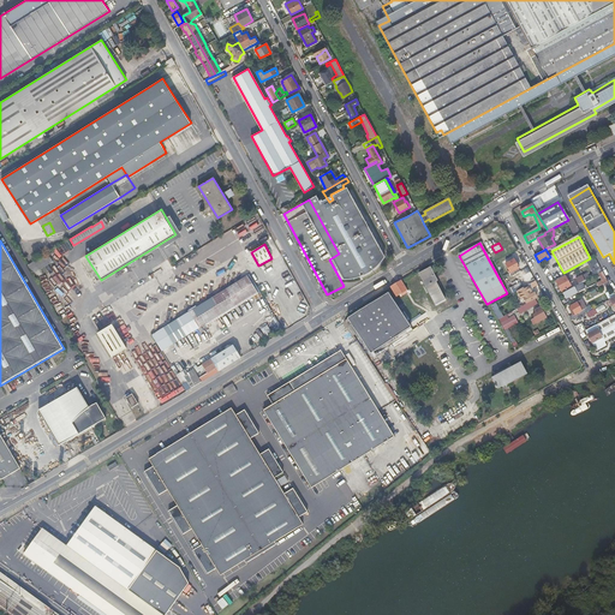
[(53,262),(48,254),(28,266),(34,274),(53,262)]
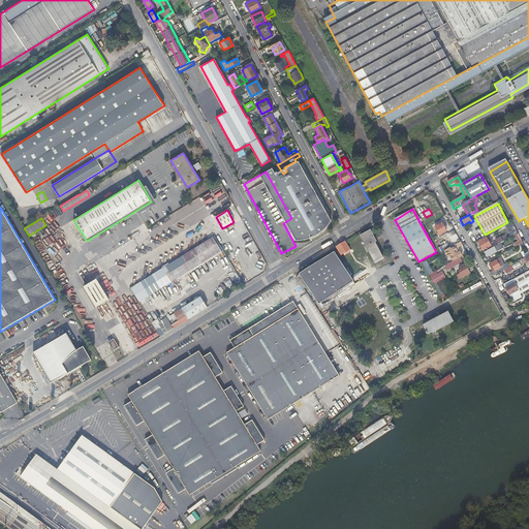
[(445,232),(440,223),(434,227),(439,237),(445,232)]
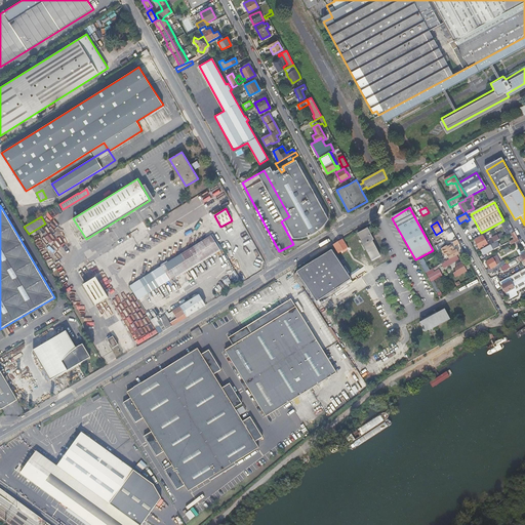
[(372,240),(366,229),(357,234),(372,259),(378,256),(370,241),(372,240)]
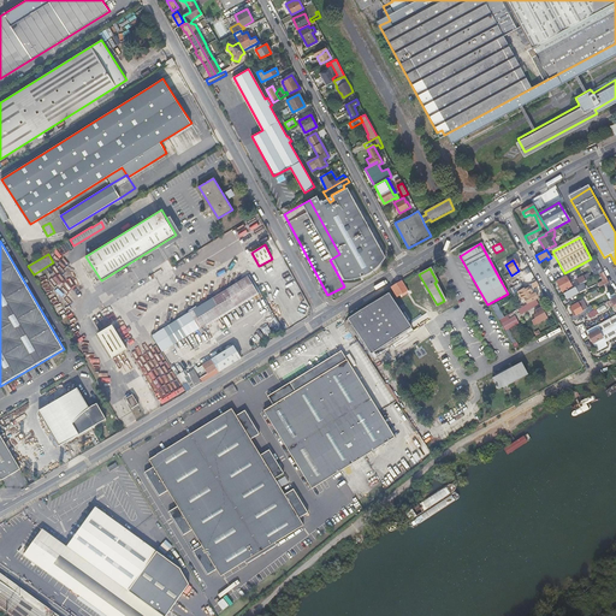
[(598,284),(599,288),(610,283),(604,273),(600,274),(599,274),(603,280),(598,284)]
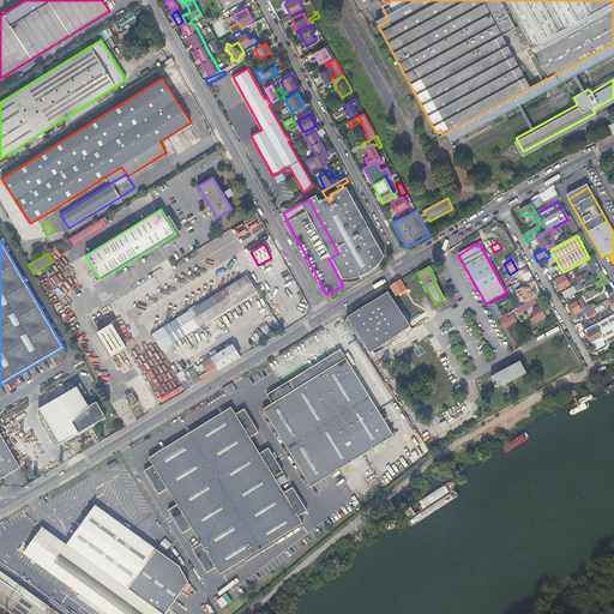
[(162,350),(257,292),(247,276),(152,335),(162,350)]
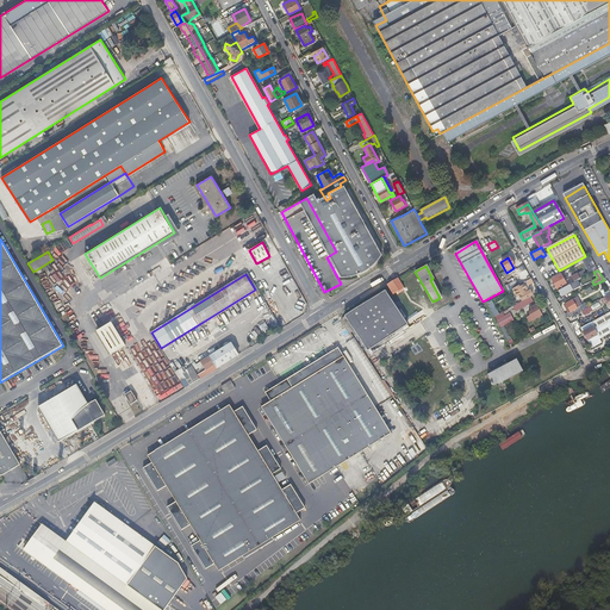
[(565,284),(559,274),(551,278),(556,288),(565,284)]
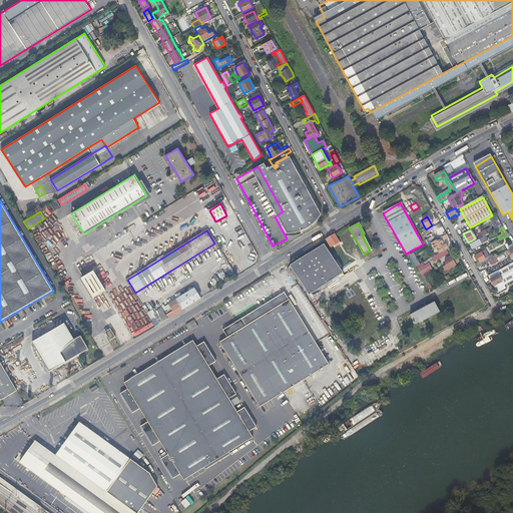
[(335,234),(334,234),(326,239),(331,248),(339,242),(335,234)]
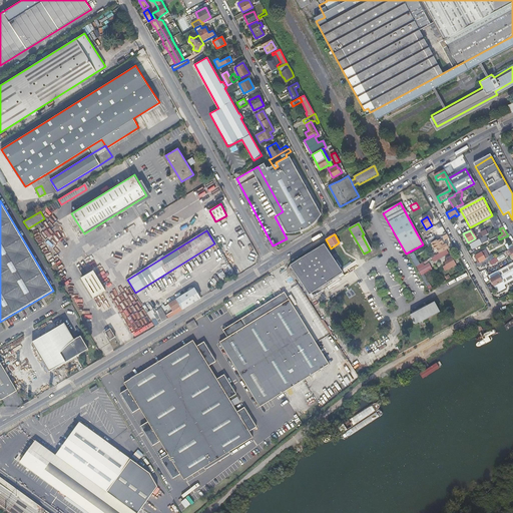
[(428,244),(436,239),(434,236),(426,241),(428,244)]
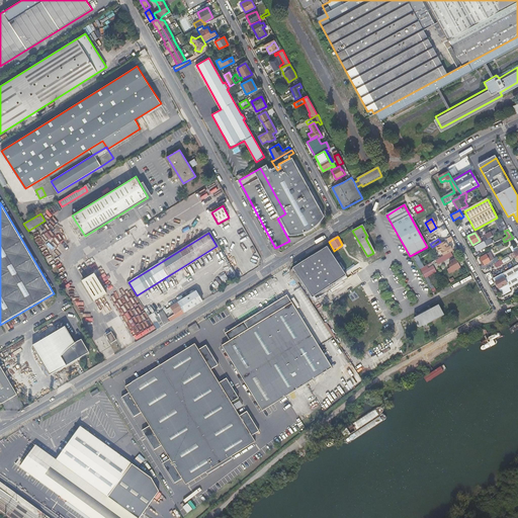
[(488,240),(475,247),(477,252),(494,244),(491,239),(488,240)]
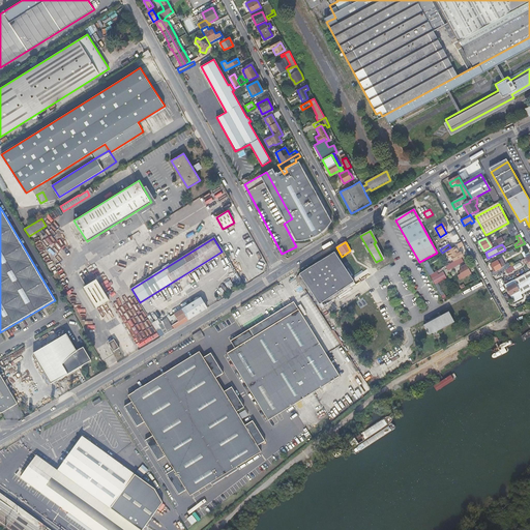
[(453,263),(463,258),(461,254),(459,254),(455,248),(451,251),(450,249),(445,253),(449,260),(451,258),(453,263)]
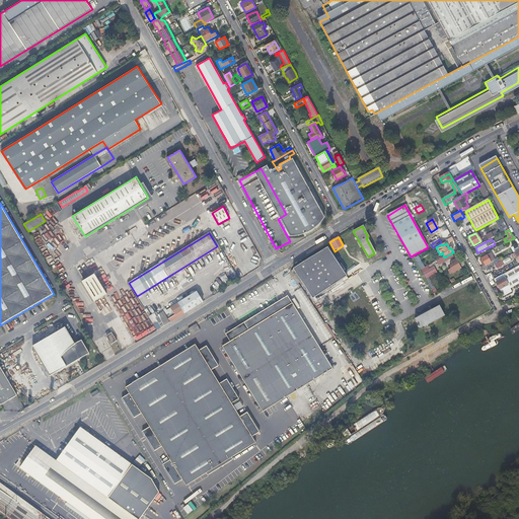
[(345,277),(326,248),(294,270),(312,298),(345,277)]
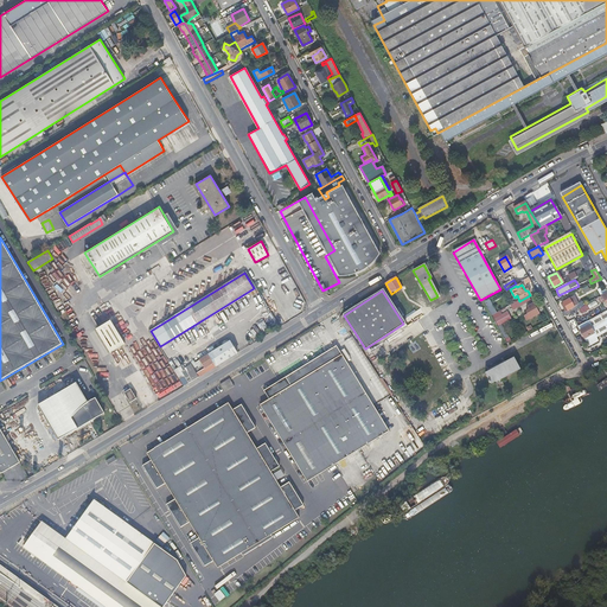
[(532,300),(530,295),(519,301),(509,307),(511,311),(532,300)]
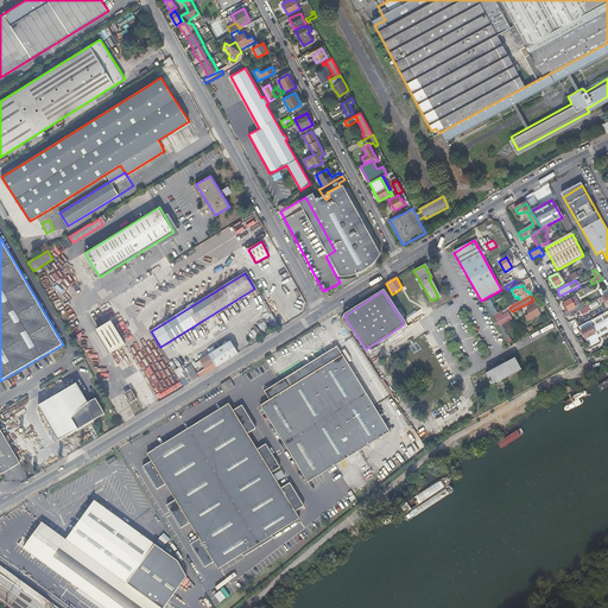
[(569,310),(571,314),(586,305),(583,303),(578,304),(575,297),(564,303),(568,311),(569,310)]
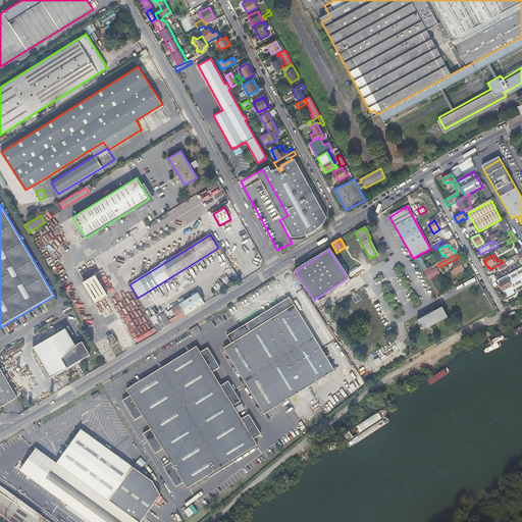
[(464,270),(460,262),(454,264),(455,266),(453,268),(455,271),(452,273),(454,276),(464,270)]
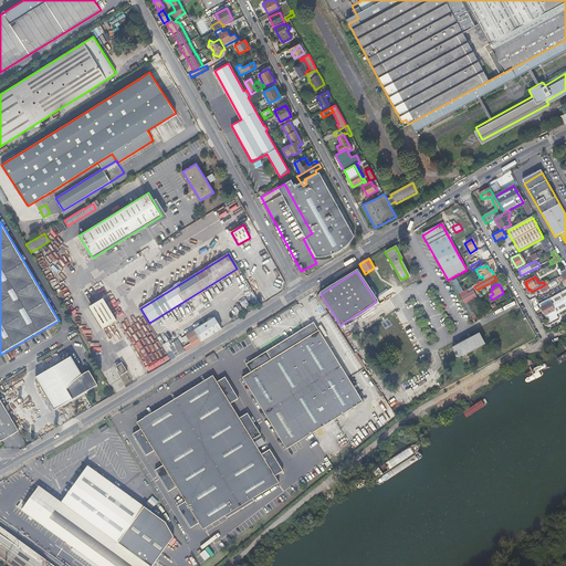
[(565,289),(538,304),(548,323),(558,318),(556,316),(565,310),(565,289)]
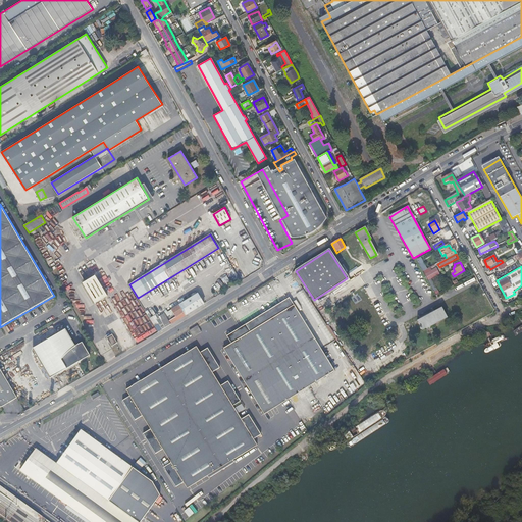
[(425,275),(428,281),(439,275),(436,269),(425,275)]
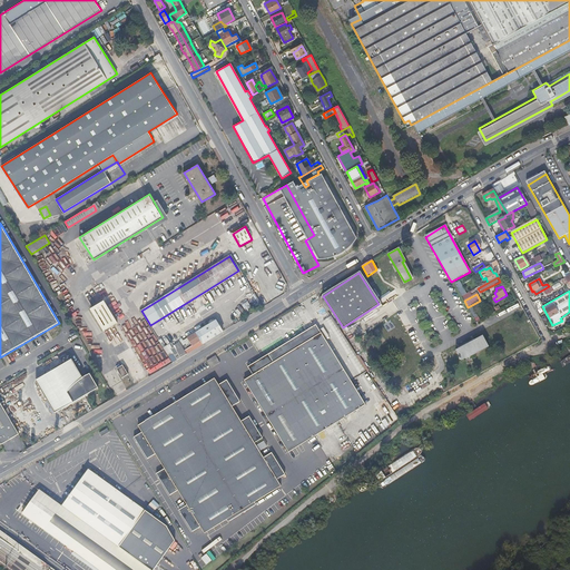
[(116,323),(104,302),(90,310),(104,332),(117,324),(116,323)]
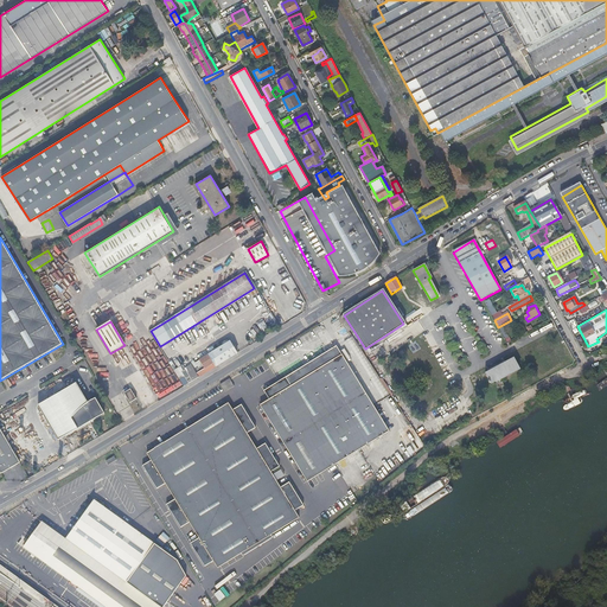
[(200,376),(237,353),(230,342),(199,360),(202,364),(205,369),(198,372),(200,376)]
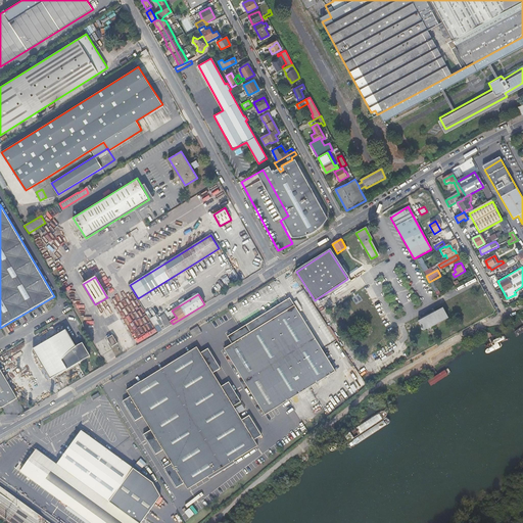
[(335,371),(290,297),(238,329),(229,336),(233,343),(225,348),(267,415),(289,399),(335,371)]
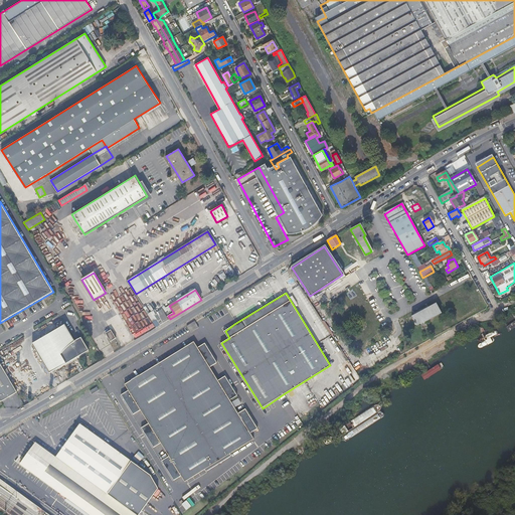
[(440,313),(437,305),(411,317),(416,326),(440,313)]
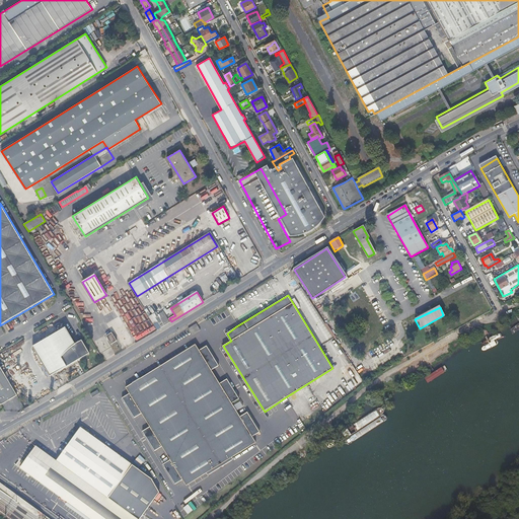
[(165,325),(170,322),(168,319),(163,311),(158,315),(165,325)]
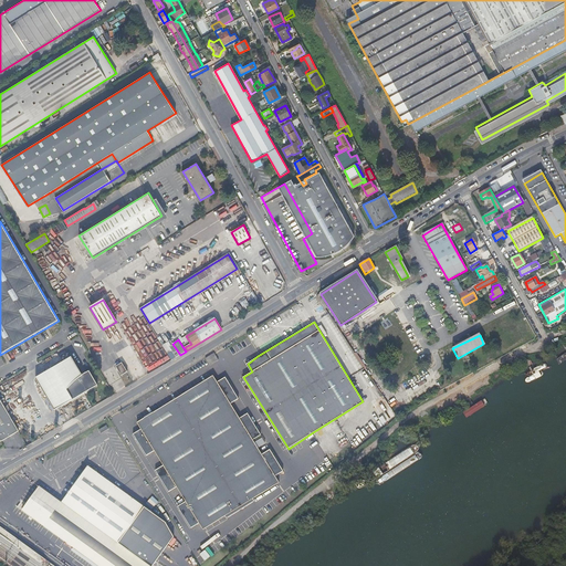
[(220,359),(216,353),(207,357),(211,365),(220,359)]
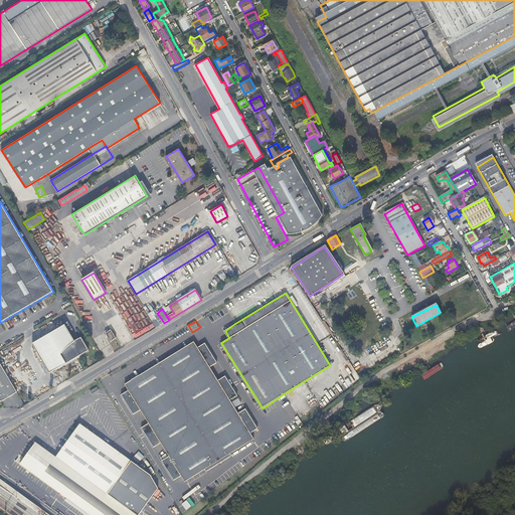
[(75,342),(65,325),(46,336),(63,365),(89,350),(81,338),(75,342)]
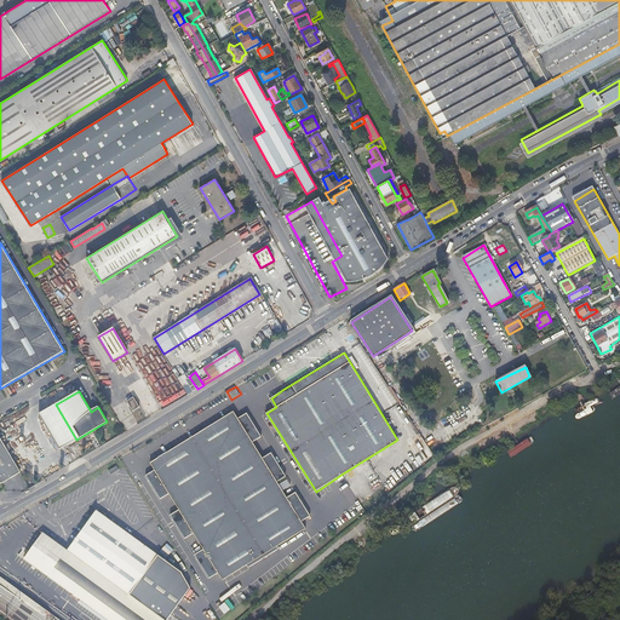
[(139,407),(133,397),(127,402),(133,412),(139,407)]
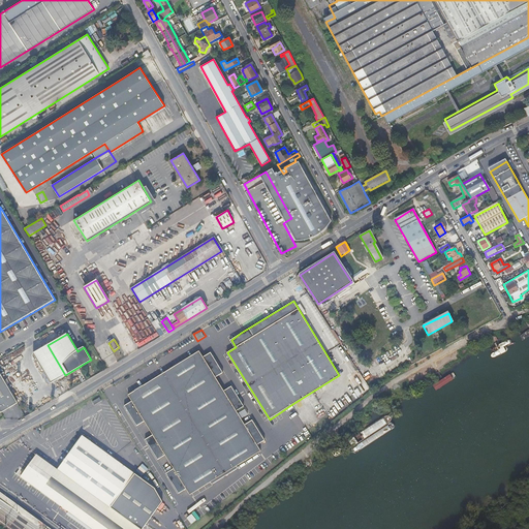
[(65,375),(48,345),(33,353),(51,383),(65,375)]
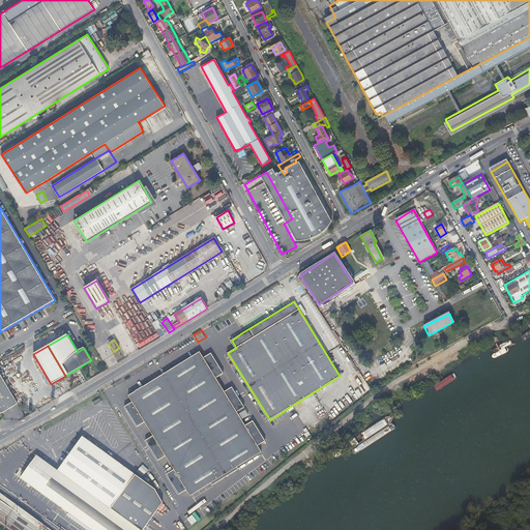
[(238,466),(262,450),(259,444),(266,440),(254,420),(246,424),(237,411),(245,407),(232,386),(225,391),(216,378),(224,373),(211,353),(204,357),(201,351),(129,396),(133,402),(125,407),(139,427),(146,422),(154,436),(147,440),(159,461),(167,455),(175,469),(168,473),(180,494),(187,489),(192,495),(211,482),(213,484),(239,468),(238,466)]
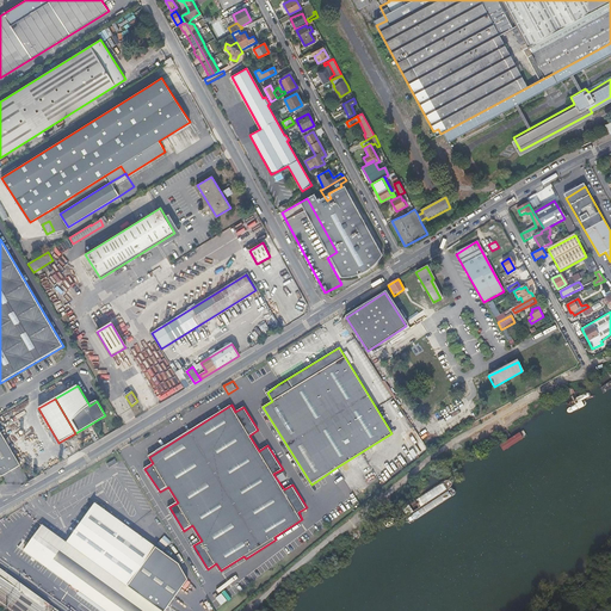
[(0,475),(2,480),(22,468),(0,431),(0,475)]
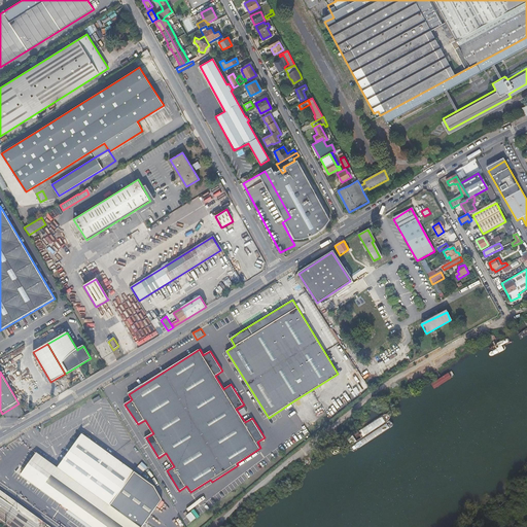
[(162,500),(153,486),(81,434),(57,468),(36,453),(21,475),(93,526),(142,526),(146,523),(162,500)]
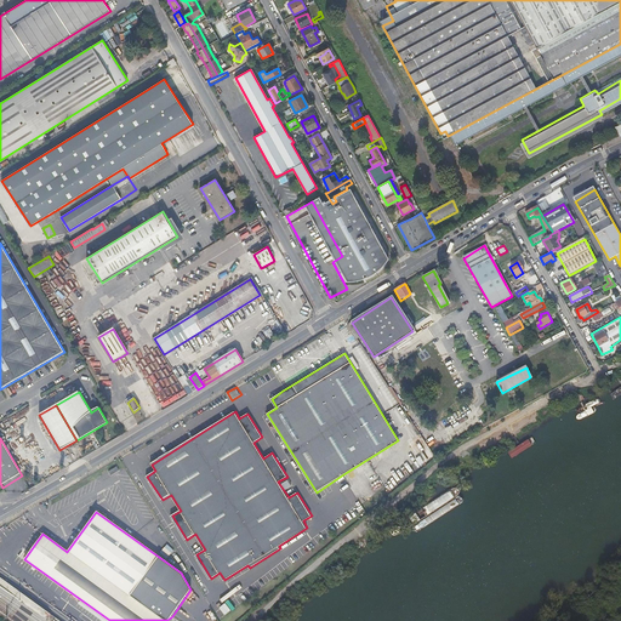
[(165,558),(174,551),(169,546),(160,553),(165,558)]
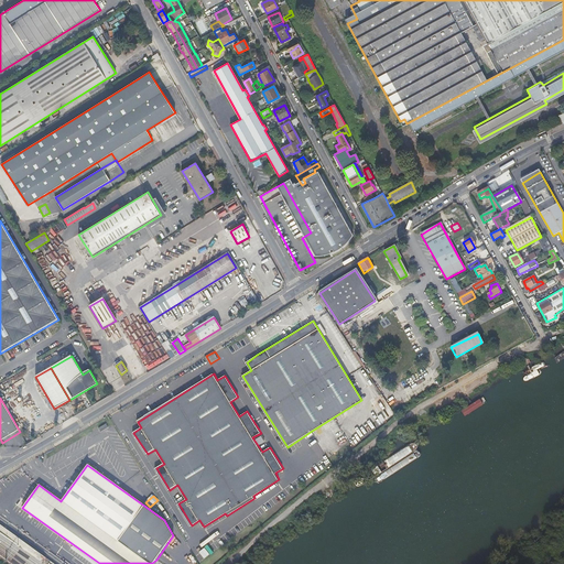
[(205,549),(199,552),(205,559),(209,555),(205,549)]
